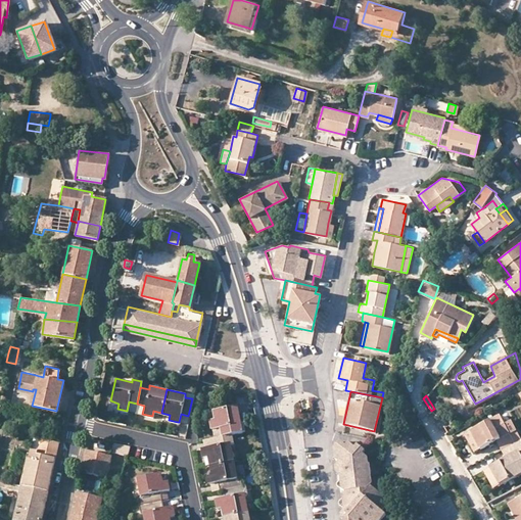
[(137,404),(129,402),(127,410),(135,412),(137,404)]
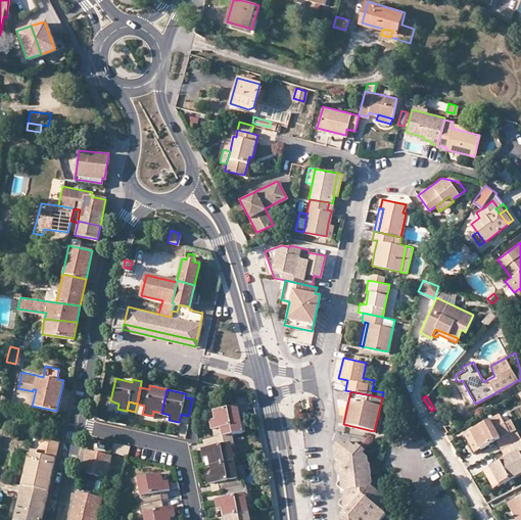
[(144,406),(137,404),(135,412),(142,414),(144,406)]
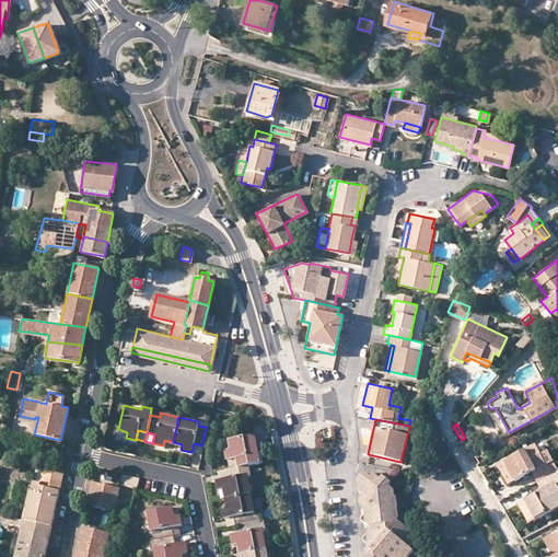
[(237,465),(247,463),(258,461),(252,432),(228,438),(230,448),(223,449),(225,459),(235,456),(237,465)]
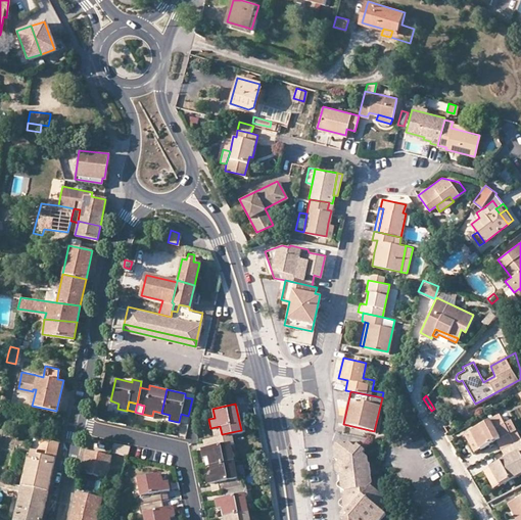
[(495,439),(500,447),(520,437),(510,419),(504,423),(499,413),(469,429),(479,447),(495,439)]
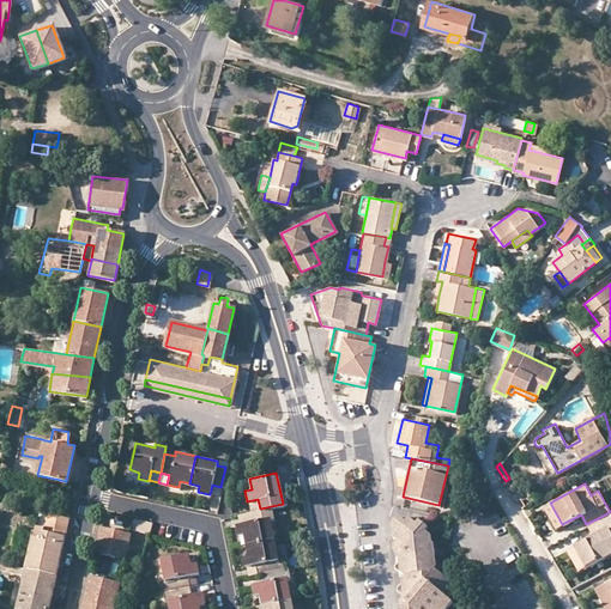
[(218,497),(221,487),(212,485),(210,494),(218,497)]
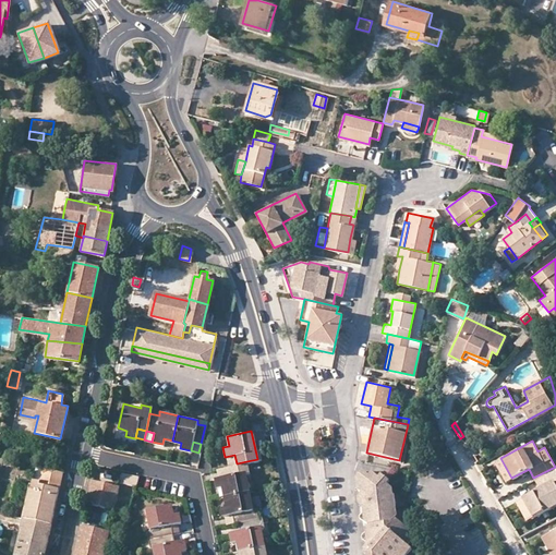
[(237,463),(234,455),(226,457),(228,466),(237,463)]
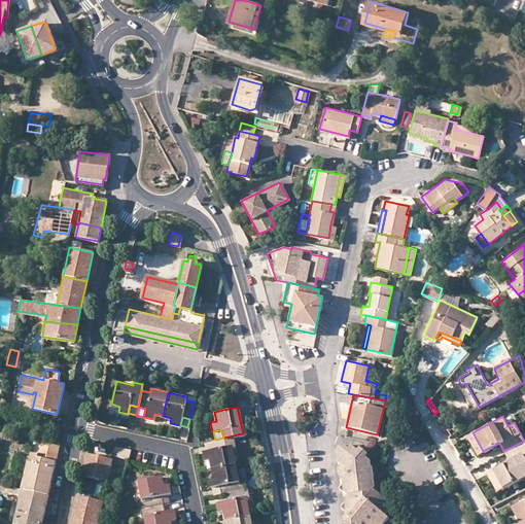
[(477,454),(483,451),(473,432),(466,435),(477,454)]
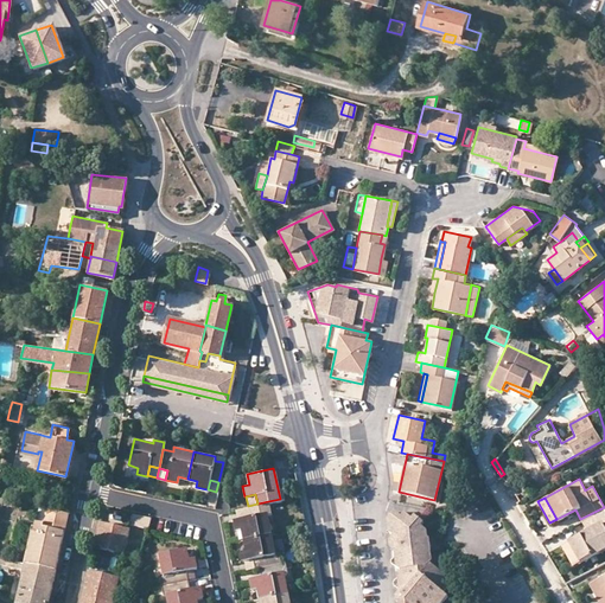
[(268,501),(258,504),(248,506),(241,507),(243,515),(233,518),(235,528),(241,527),(243,538),(269,532),(266,512),(271,511),(268,501)]
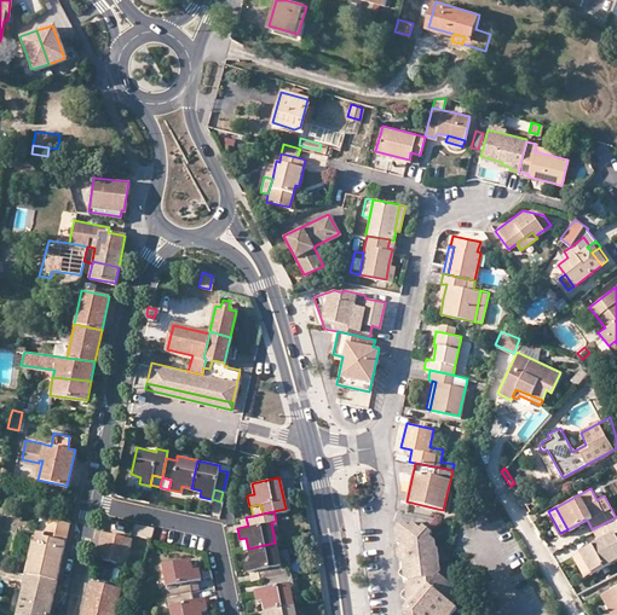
[(24,573),(56,579),(68,521),(46,516),(41,543),(32,540),(24,573)]
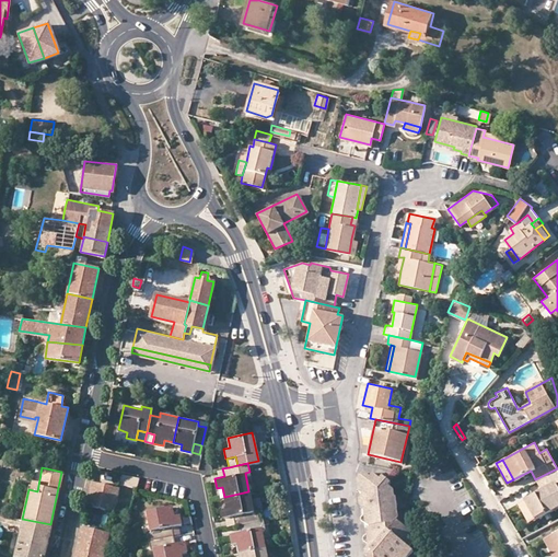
[(557,470),(557,468),(535,479),(541,489),(524,498),(534,518),(557,505),(557,487),(556,485),(557,483),(557,470)]
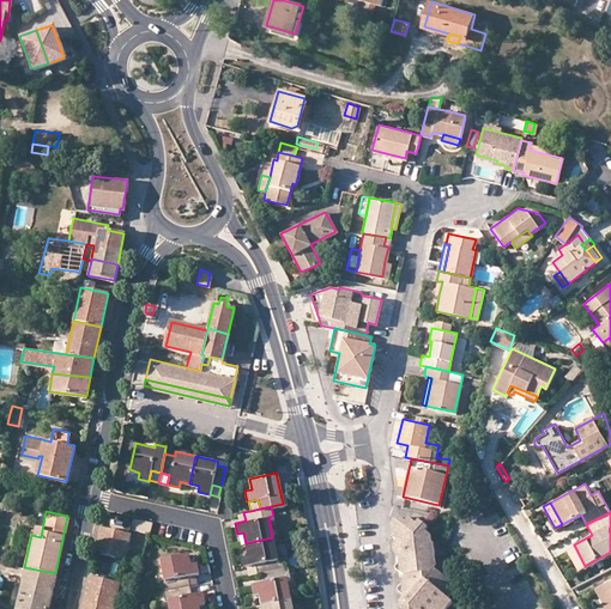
[(398,515),(389,523),(398,529),(392,536),(395,540),(392,543),(393,553),(398,558),(399,571),(404,574),(404,579),(401,582),(401,594),(397,598),(398,603),(404,608),(403,608),(443,608),(446,607),(442,603),(447,598),(449,594),(448,585),(441,580),(445,576),(433,567),(427,564),(434,555),(427,550),(433,542),(431,542),(430,534),(424,530),(427,527),(418,521),(416,524),(407,516),(404,521),(398,515)]
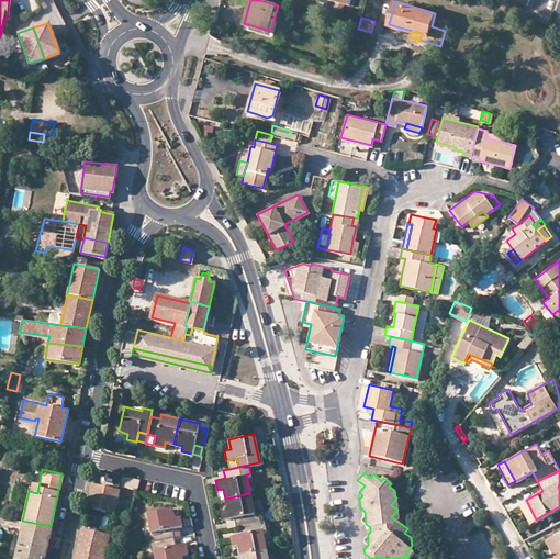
[(136,483),(137,478),(120,474),(118,484),(130,487),(131,482),(136,483)]
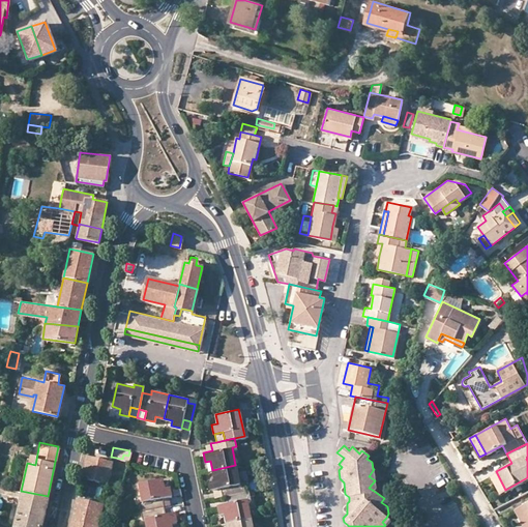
[(111,460),(86,454),(81,477),(107,482),(111,460)]
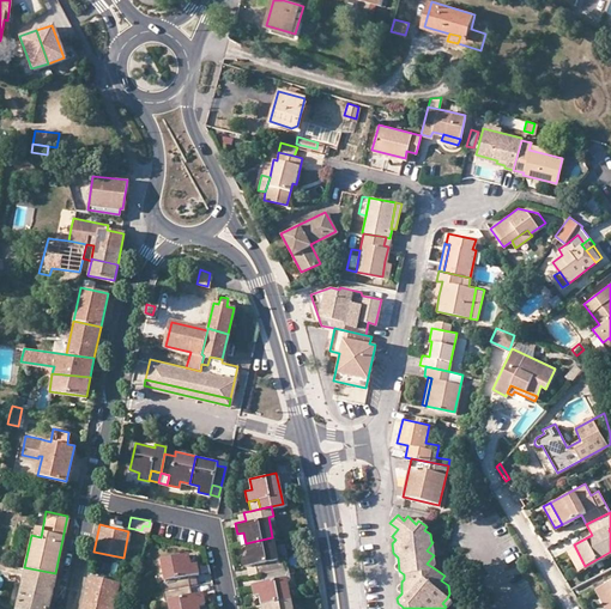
[(272,537),(246,543),(248,552),(241,553),(243,565),(254,562),(255,572),(259,571),(283,567),(280,556),(277,556),(272,537)]
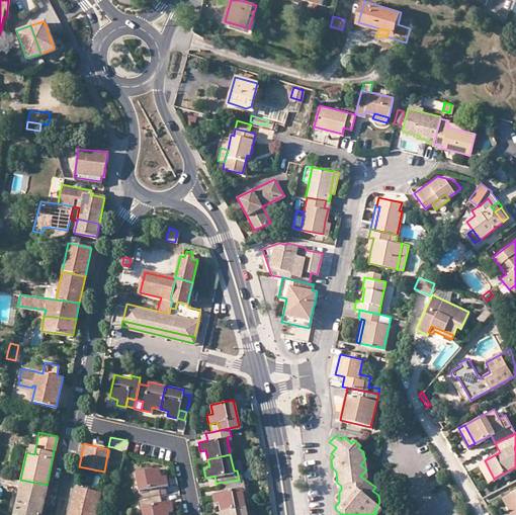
[(488,483),(494,479),(485,460),(478,464),(488,483)]
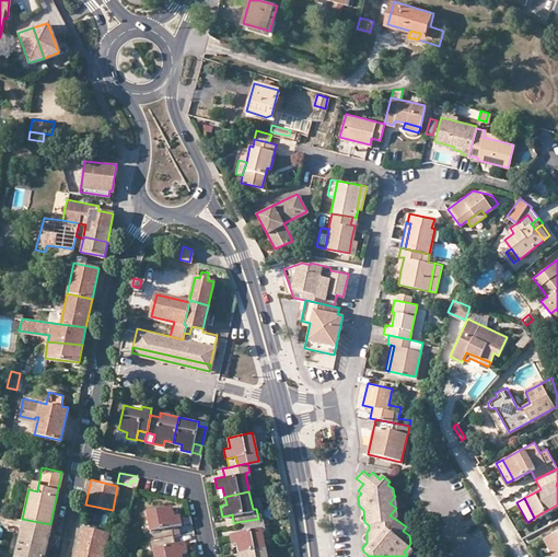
[(146,530),(148,538),(173,533),(171,525),(178,524),(182,524),(179,514),(174,515),(172,506),(140,512),(143,530),(146,530)]
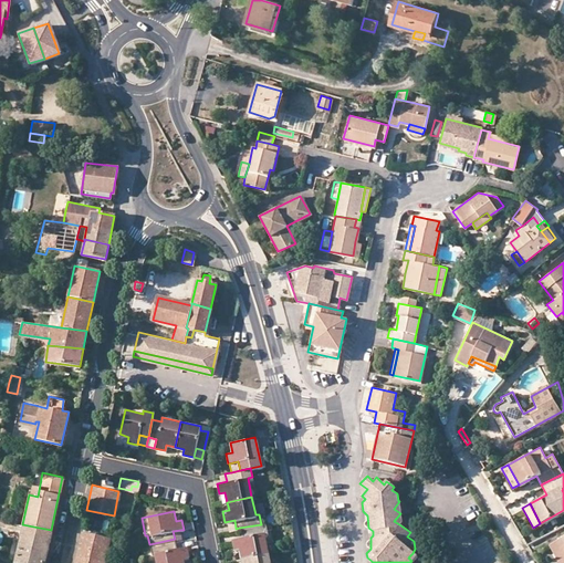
[(44,562),(51,530),(22,524),(7,521),(6,527),(21,530),(14,562),(18,562),(44,562)]
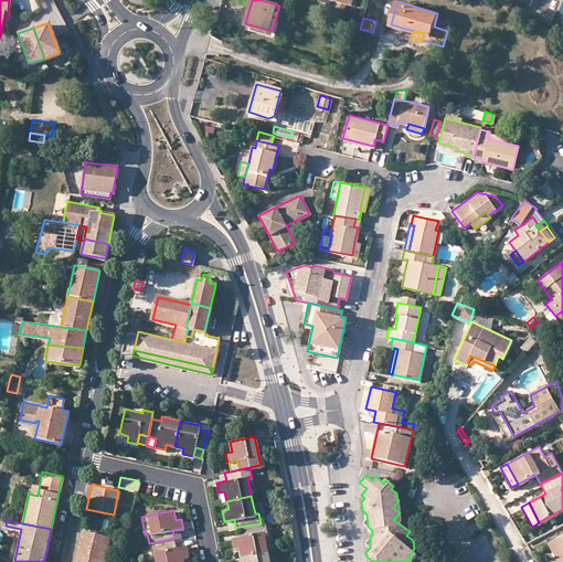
[(265,522),(261,523),(238,527),(241,537),(233,538),(235,548),(240,548),(241,557),(266,551),(263,532),(266,531),(265,522)]
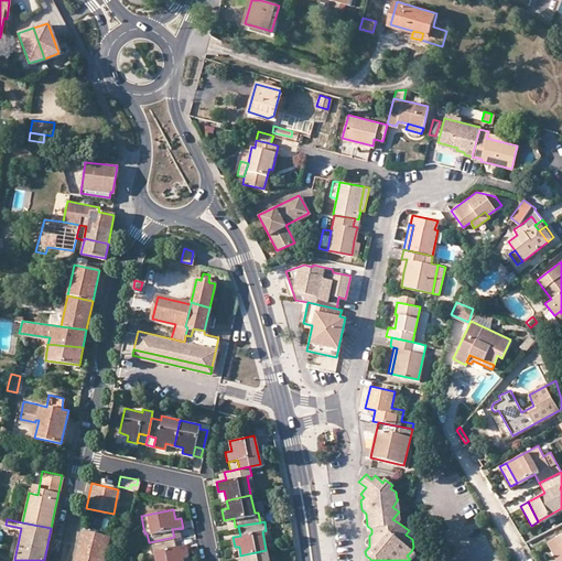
[(182,536),(180,528),(172,529),(174,537),(182,536)]
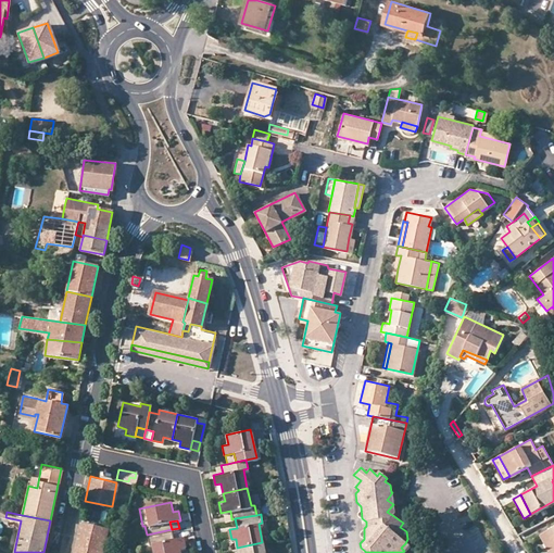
[(74,545),(103,552),(108,528),(79,522),(74,545)]
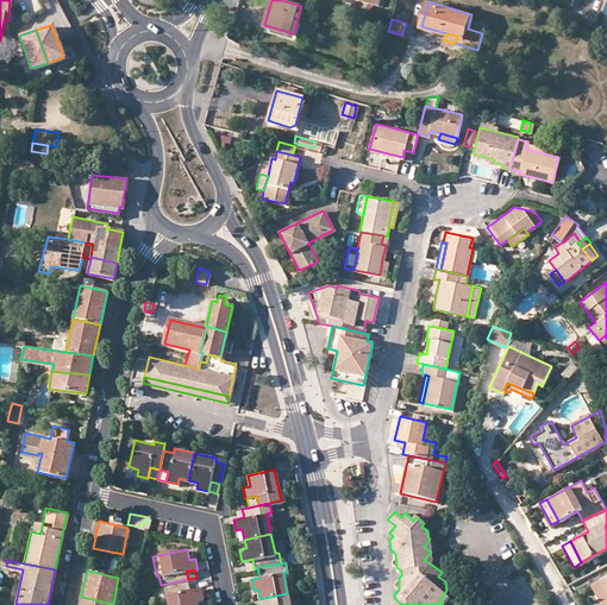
[(606,574),(594,581),(606,604),(606,574)]
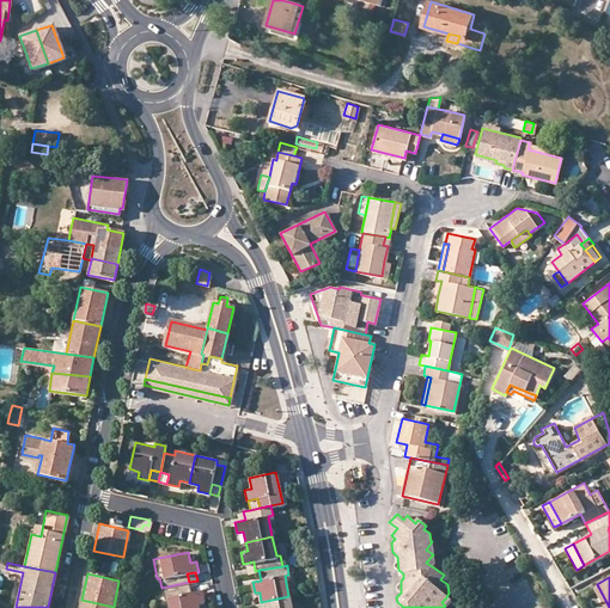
[(169,607),(199,607),(197,602),(205,601),(202,589),(191,591),(189,582),(162,588),(164,597),(168,597),(169,607)]
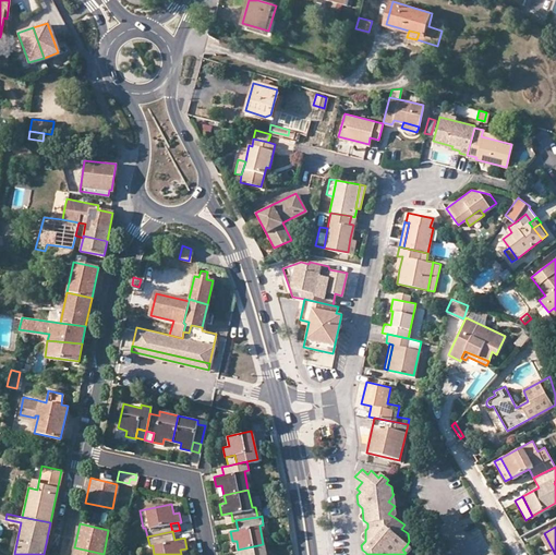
[(551,554),(555,554),(544,533),(541,535),(551,554)]
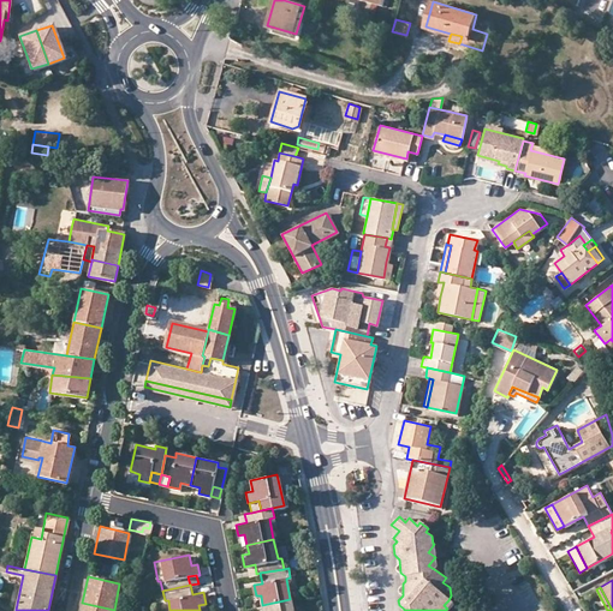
[(292,610),(290,599),(262,605),(263,610),(292,610)]
